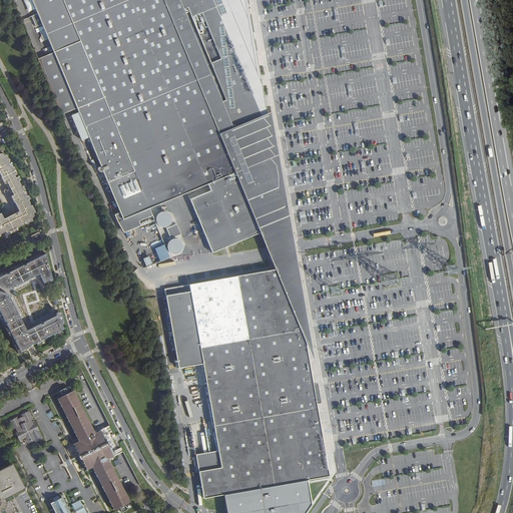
[(29,0),(36,15),(30,17),(35,28),(40,26),(51,54),(37,60),(60,115),(75,108),(118,213),(121,219),(149,208),(208,184),(211,191),(190,200),(212,252),(261,232),(274,227),(270,201),(278,198),(273,187),(269,179),(268,180),(267,160),(265,137),(263,116),(260,91),(257,65),(253,45),(250,30),(247,13),(244,0),(29,0)]
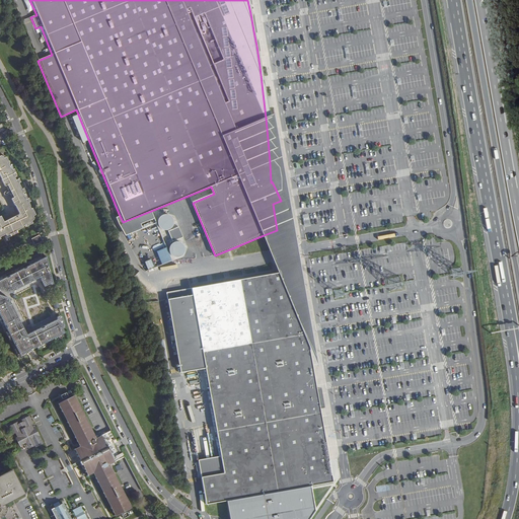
[(270,114),(248,0),(247,0),(250,13),(253,30),(256,46),(260,66),(263,92),(266,118),(268,139),(270,162),(271,182),(272,181),(276,190),(281,201),(273,204),(277,230),(264,235),(272,255),(279,273),(286,272),(289,284),(292,295),(297,307),(301,318),(304,326),(307,325),(308,332),(310,341),(308,342),(309,348),(317,367),(318,366),(298,250),(274,113),(270,114)]
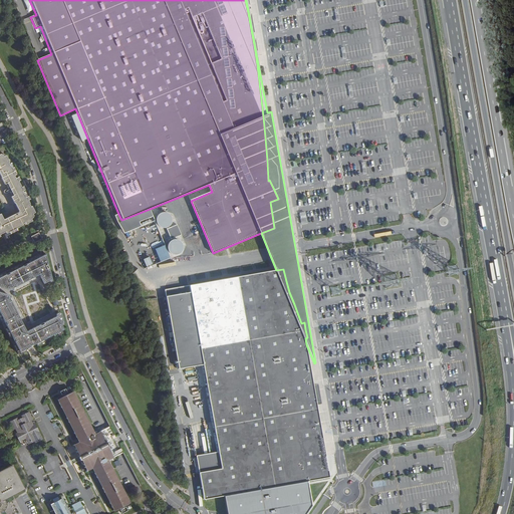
[(0,237),(32,221),(29,216),(33,214),(22,193),(25,191),(24,188),(21,189),(19,185),(18,184),(20,183),(18,179),(16,181),(14,177),(16,176),(13,170),(11,171),(7,165),(9,164),(6,158),(4,159),(2,155),(0,155),(0,237)]
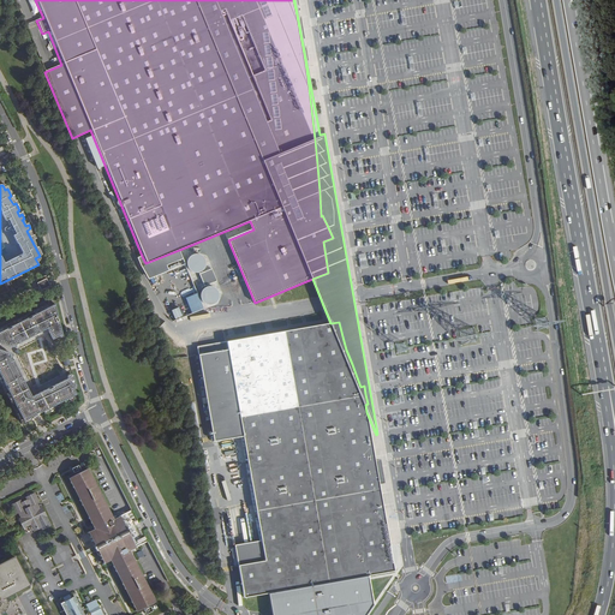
[(185,264),(179,250),(145,263),(142,256),(136,258),(139,267),(147,280),(185,264)]
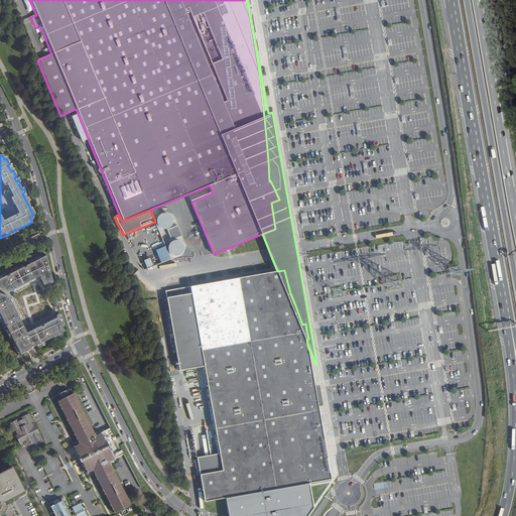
[(175,239),(181,236),(177,226),(171,228),(170,227),(171,226),(171,225),(172,225),(172,224),(172,223),(172,222),(173,222),(173,221),(173,220),(172,220),(172,219),(172,218),(172,217),(171,217),(171,216),(170,215),(169,214),(168,214),(167,213),(166,213),(165,213),(164,213),(163,213),(162,213),(162,214),(161,214),(160,214),(160,215),(159,215),(158,216),(158,217),(157,217),(157,218),(157,219),(157,220),(156,220),(156,221),(157,222),(157,223),(157,224),(157,225),(158,225),(158,226),(159,226),(159,227),(160,228),(161,228),(168,245),(168,246),(168,247),(168,248),(168,249),(168,250),(168,251),(168,252),(169,252),(169,253),(170,253),(170,254),(171,254),(171,255),(172,255),(173,255),(173,256),(174,256),(175,256),(176,256),(177,256),(178,255),(179,255),(180,255),(180,254),(181,254),(181,253),(182,253),(182,252),(183,251),(183,250),(183,249),(183,248),(183,247),(183,246),(183,245),(183,244),(182,244),(182,243),(181,243),(181,242),(180,242),(180,241),(179,241),(178,241),(178,240),(177,240),(176,240),(175,239)]
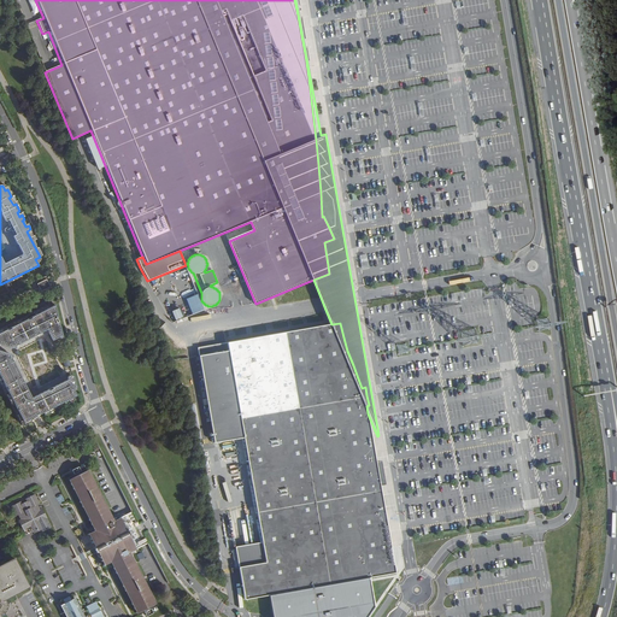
[(60,341),(63,339),(56,306),(31,318),(33,321),(28,323),(27,321),(11,329),(12,331),(7,334),(6,331),(0,334),(0,345),(12,350),(15,348),(13,346),(18,344),(19,345),(35,336),(35,335),(39,333),(39,335),(48,330),(53,341),(59,338),(60,341)]
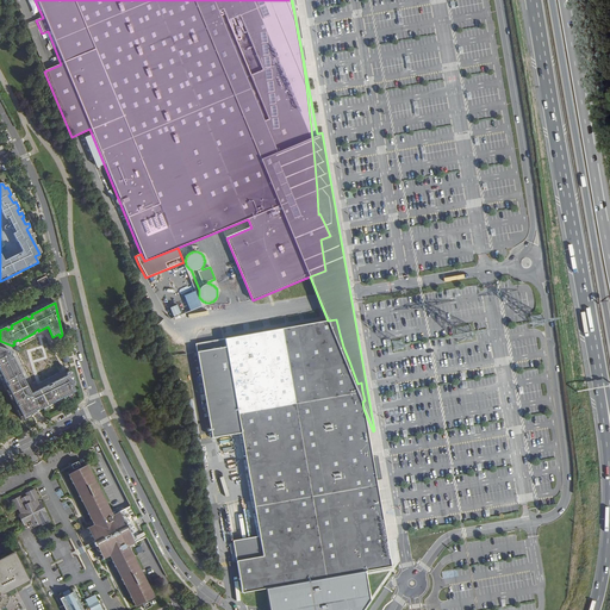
[(195,343),(197,353),(226,347),(241,433),(259,536),(262,556),(236,561),(242,592),(384,567),(379,542),(387,541),(377,480),(379,479),(377,467),(374,455),(372,456),(363,409),(362,402),(365,400),(362,391),(361,383),(358,384),(354,374),(349,361),(343,347),(340,334),(336,319),(328,321),(195,343)]
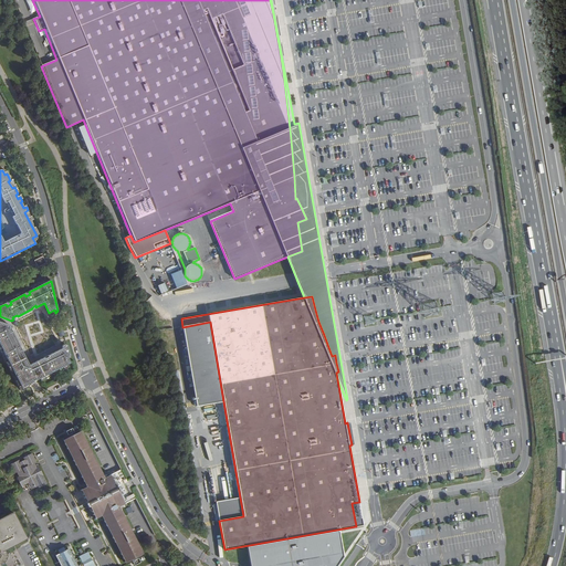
[(210,322),(182,327),(197,406),(223,401),(210,322)]
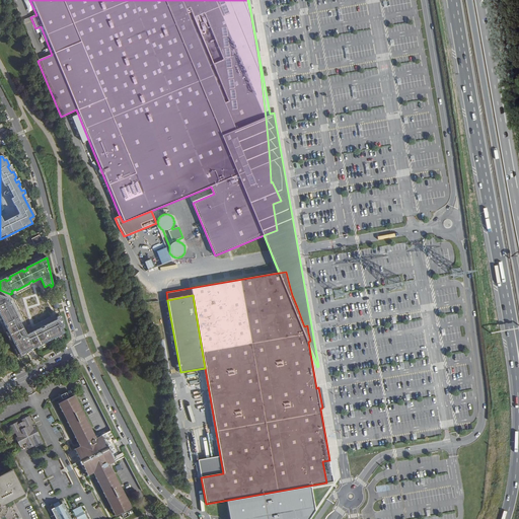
[(0,296),(0,316),(20,356),(63,334),(57,320),(44,327),(44,328),(41,330),(41,329),(27,336),(19,322),(17,323),(16,319),(18,319),(11,305),(9,306),(7,302),(10,301),(9,299),(0,296)]
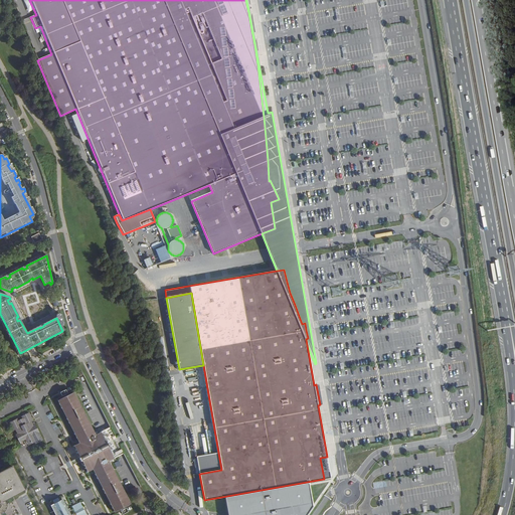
[(79,367),(73,370),(76,378),(83,375),(79,367)]
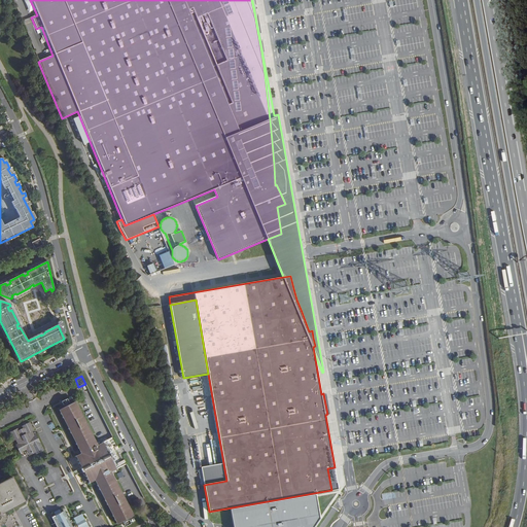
[(65,408),(71,403),(69,399),(63,402),(65,408)]
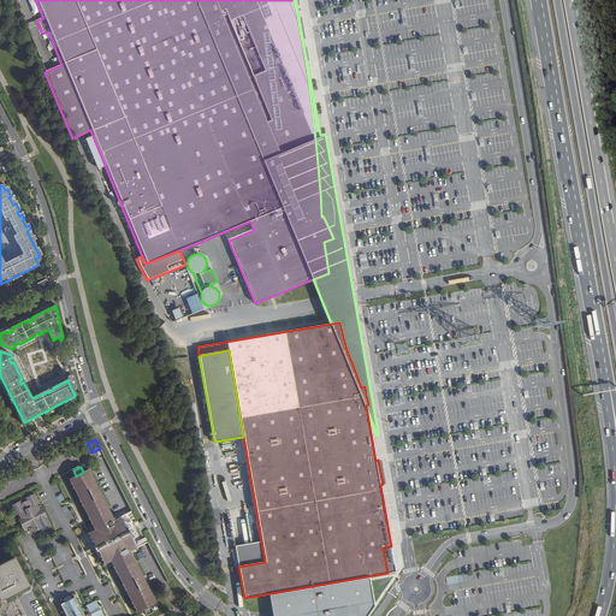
[(114,522),(117,521),(114,517),(89,469),(83,472),(76,477),(69,480),(95,532),(98,531),(73,481),(89,473),(114,522)]
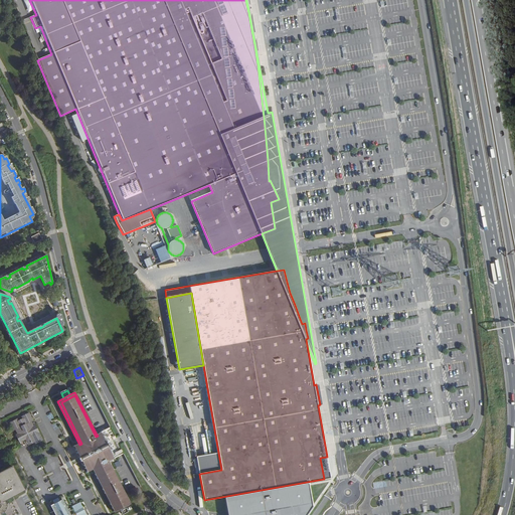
[(111,461),(120,457),(106,431),(103,433),(98,436),(96,437),(74,395),(61,402),(81,444),(79,445),(75,446),(89,472),(94,470),(96,469),(117,511),(130,505),(109,462),(111,461)]
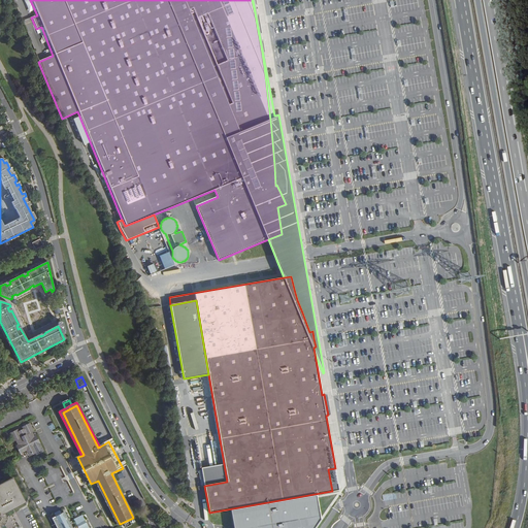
[(39,455),(45,452),(37,436),(35,436),(33,433),(35,432),(31,424),(22,428),(23,430),(19,432),(18,430),(10,434),(14,442),(15,441),(18,446),(15,447),(20,455),(27,452),(30,457),(38,453),(39,455)]
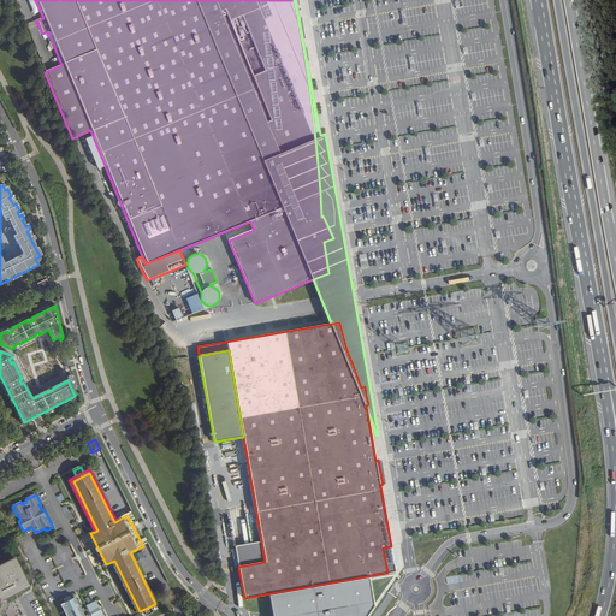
[(143,546),(148,544),(132,513),(126,515),(143,546)]
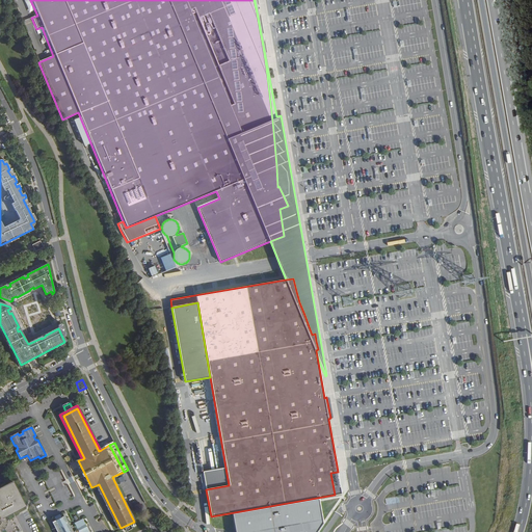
[(225,468),(203,472),(206,489),(229,485),(225,468)]
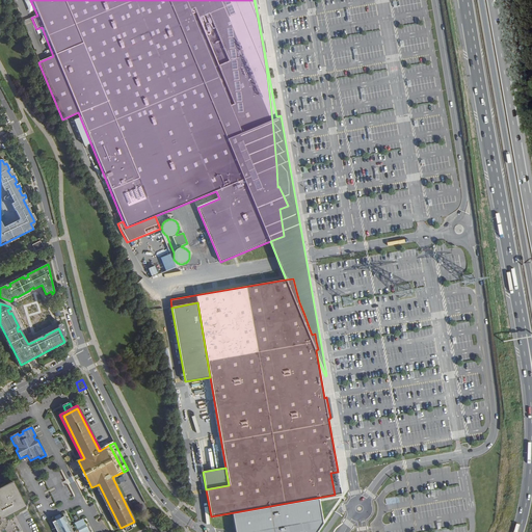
[(338,472),(330,473),(335,495),(342,494),(338,472)]
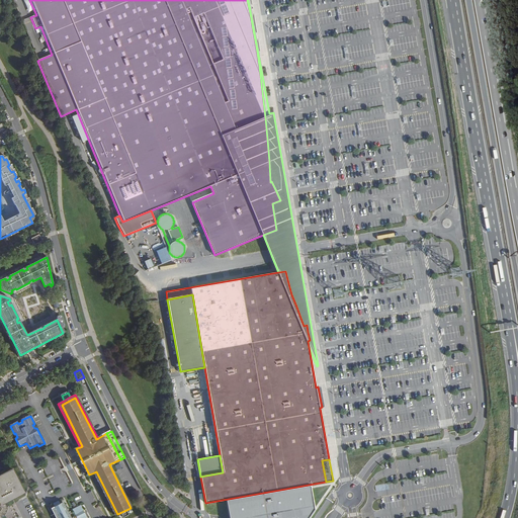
[(134,509),(111,463),(109,464),(131,508),(117,514),(96,471),(94,472),(116,517),(122,514),(128,512),(134,509)]
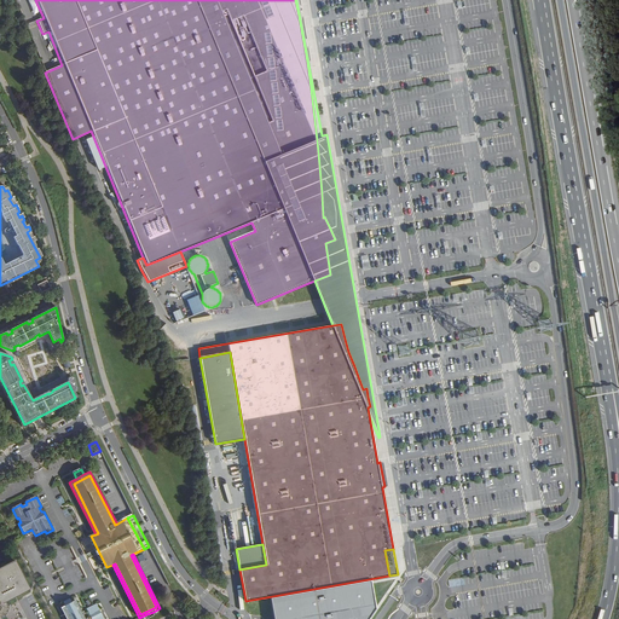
[(0,618),(1,618),(6,614),(10,607),(6,600),(29,589),(15,560),(0,566),(0,618)]
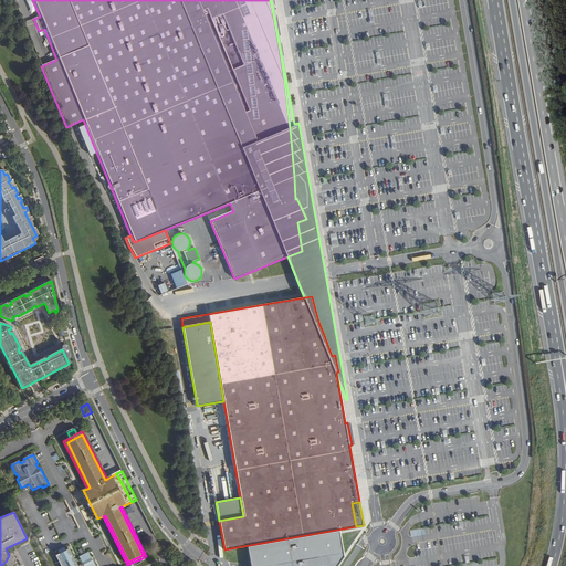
[(66,551),(64,547),(59,549),(61,554),(56,556),(61,565),(83,565),(80,565),(79,565),(71,548),(66,551)]
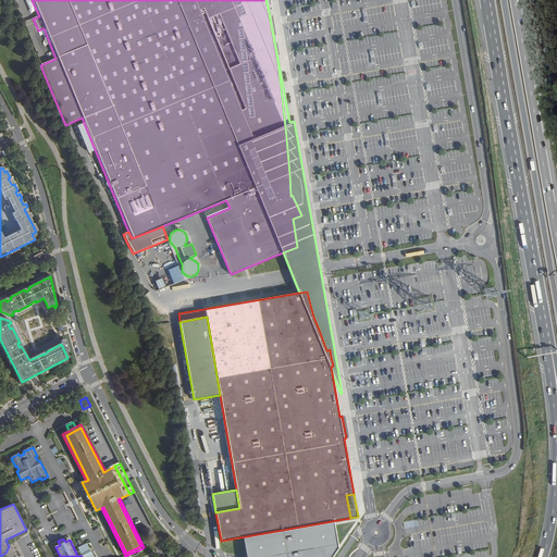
[(83,556),(94,556),(88,544),(84,546),(79,548),(83,556)]
